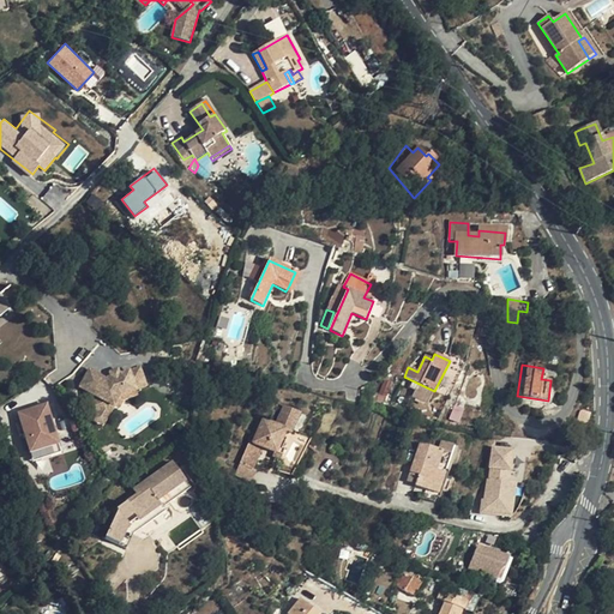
[(104,381),(88,373),(78,391),(95,399),(89,410),(97,414),(100,415),(106,404),(114,409),(119,398),(133,395),(144,391),(138,372),(118,377),(109,380),(104,381)]
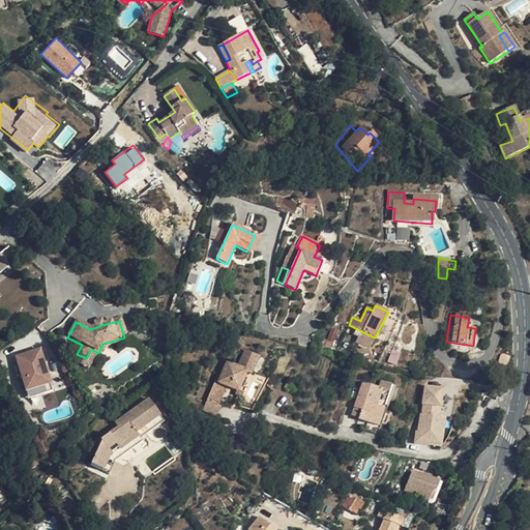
[(102,344),(98,353),(102,355),(107,348),(117,345),(115,341),(102,344)]
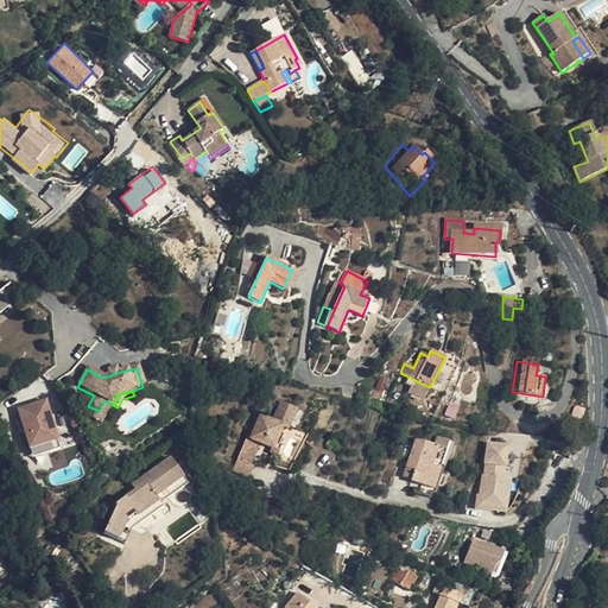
[(99,411),(96,410),(92,418),(102,424),(113,405),(105,400),(99,411)]
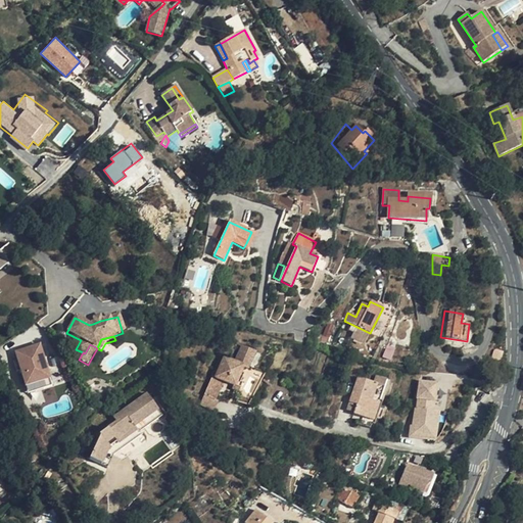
[(242,345),(236,361),(249,367),(255,351),(242,345)]
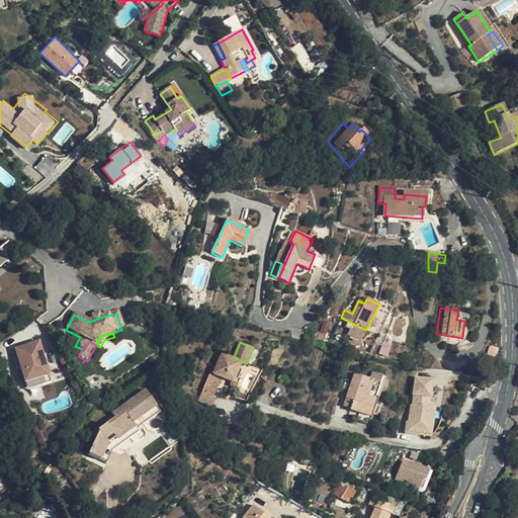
[(18,350),(26,383),(44,378),(39,362),(47,361),(42,344),(18,350)]
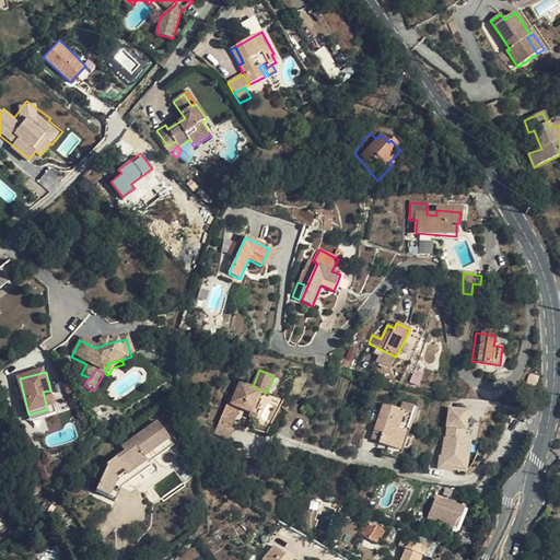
[(537,378),(529,376),(524,393),(532,396),(537,378)]
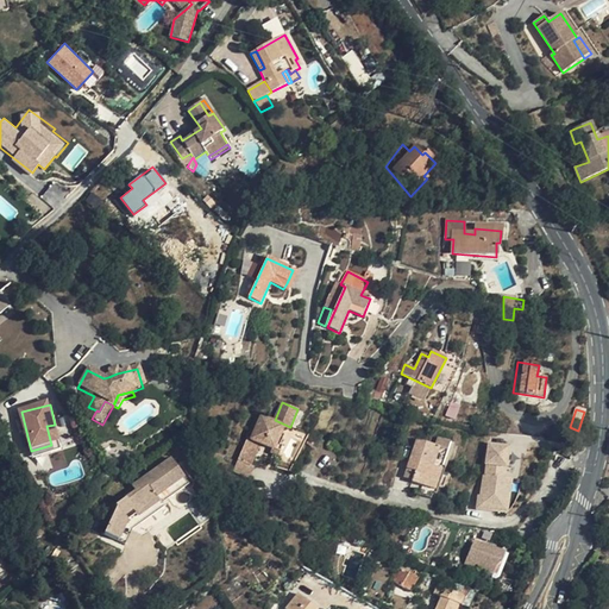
[(290,427),(275,420),(274,424),(262,418),(252,440),(261,444),(274,449),(281,451),(283,446),(276,443),(283,427),(289,431),(290,427)]
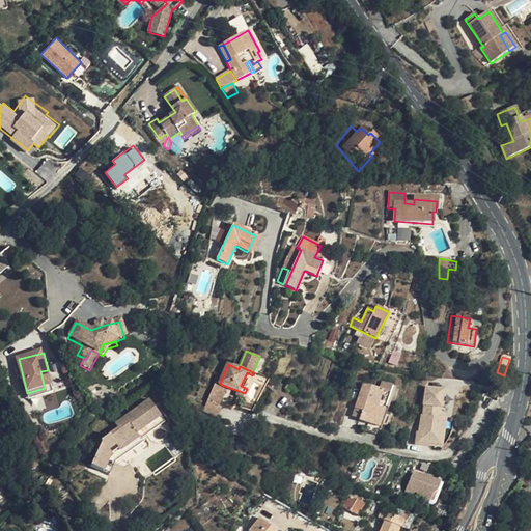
[(52,387),(48,370),(40,371),(45,388),(27,393),(29,401),(54,395),(52,387)]
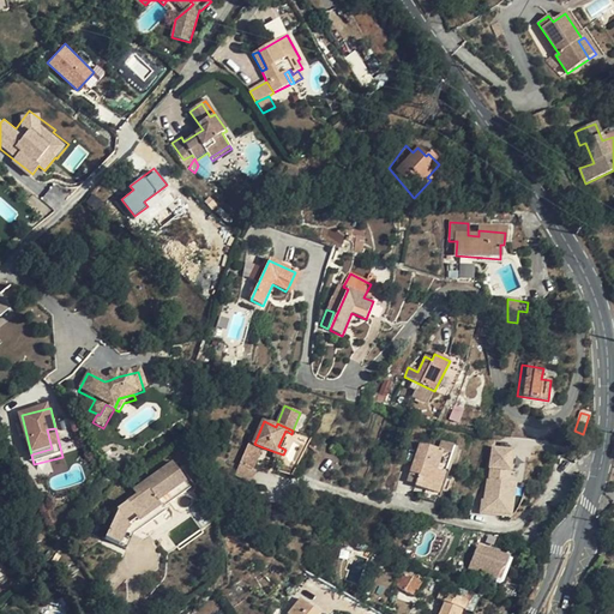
[(250,441),(240,463),(252,469),(260,450),(250,445),(251,443),(250,441)]
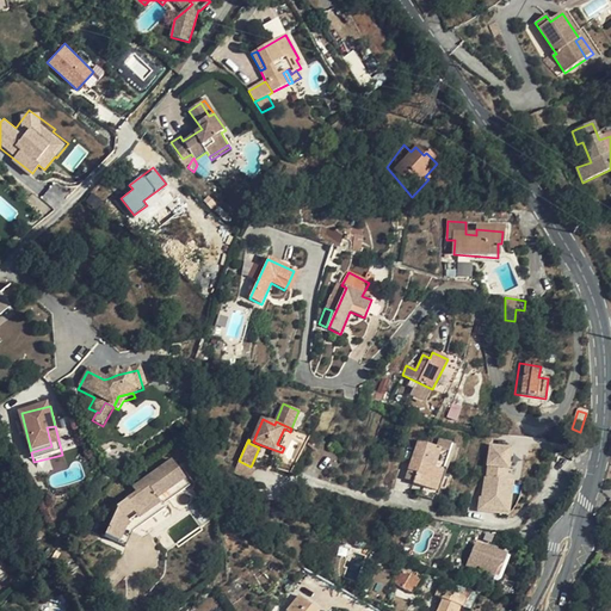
[(436,493),(444,468),(452,443),(439,439),(437,448),(419,442),(408,470),(417,474),(413,482),(413,485),(423,488),(421,493),(433,498),(434,495),(438,497),(439,494),(436,493)]
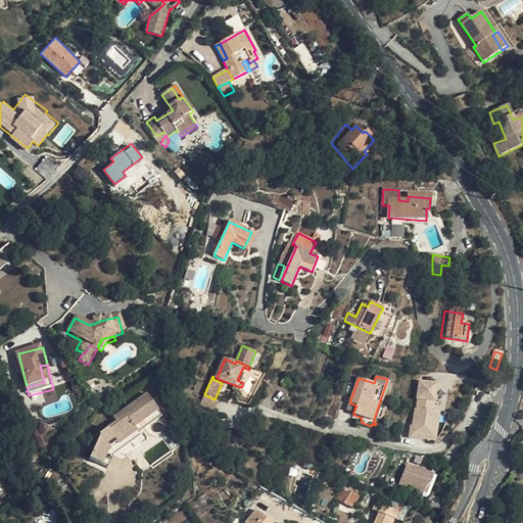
[(436,425),(438,415),(429,414),(431,405),(433,406),(436,388),(420,385),(416,401),(418,401),(416,411),(415,411),(412,427),(411,427),(409,438),(428,441),(431,424),(436,425)]
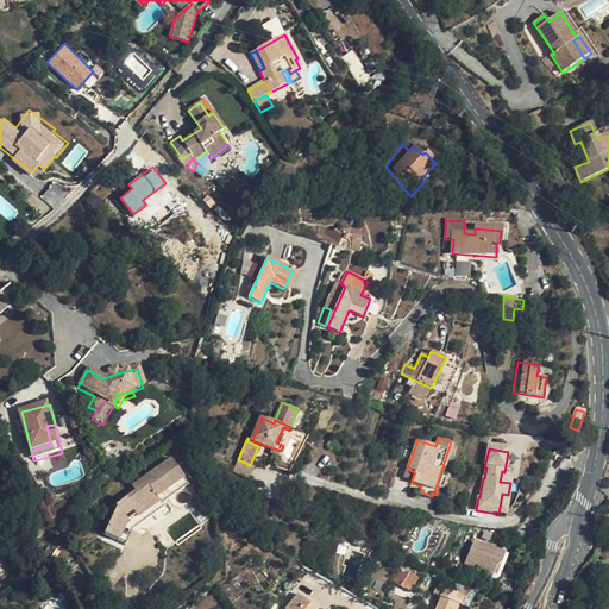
[(105,534),(118,541),(127,521),(125,520),(137,514),(138,516),(159,501),(157,496),(184,477),(171,459),(154,471),(157,477),(136,491),(115,507),(118,508),(105,534)]
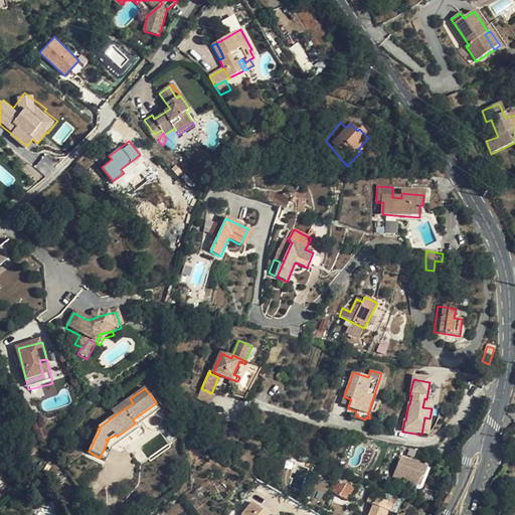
[(214,394),(211,393),(201,388),(199,393),(213,397),(214,394)]
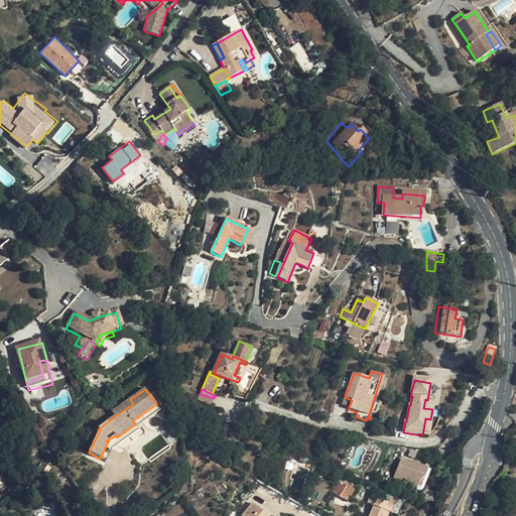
[(211,405),(214,398),(200,394),(198,400),(211,405)]
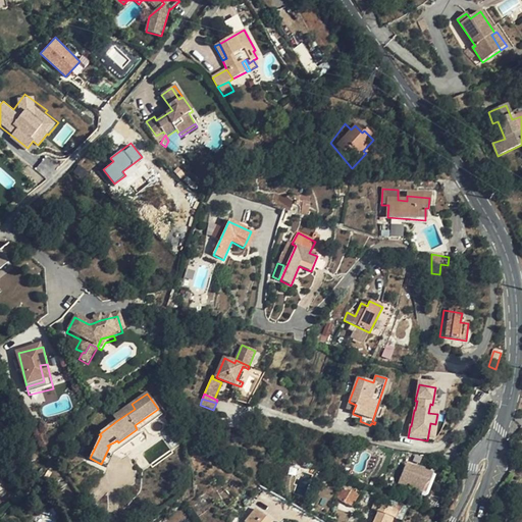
[(382,401),(379,400),(372,421),(375,422),(382,401)]
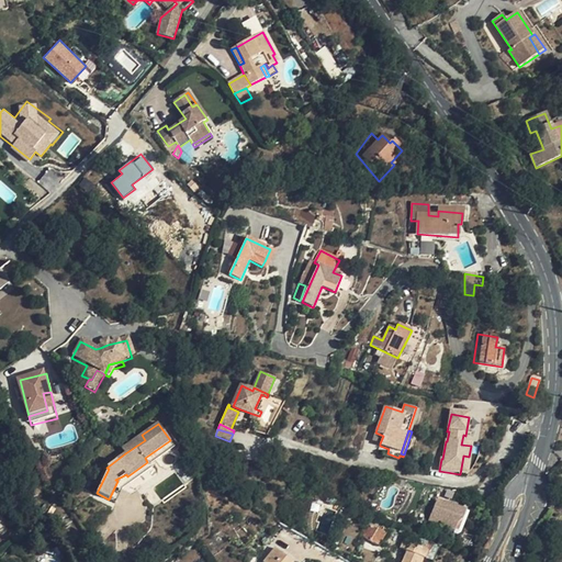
[(383,436),(375,433),(373,441),(380,444),(383,436)]
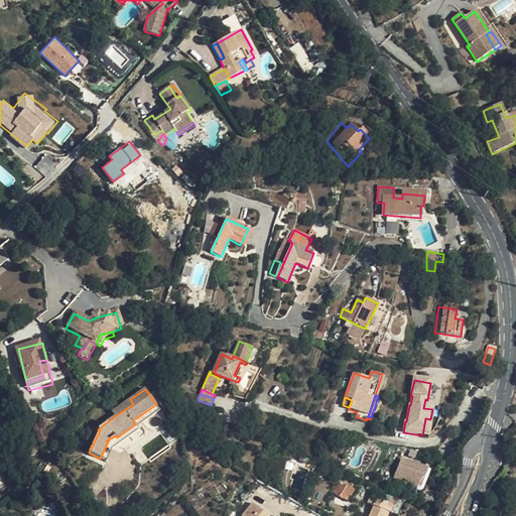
[(133,404),(130,399),(112,412),(115,416),(133,404)]
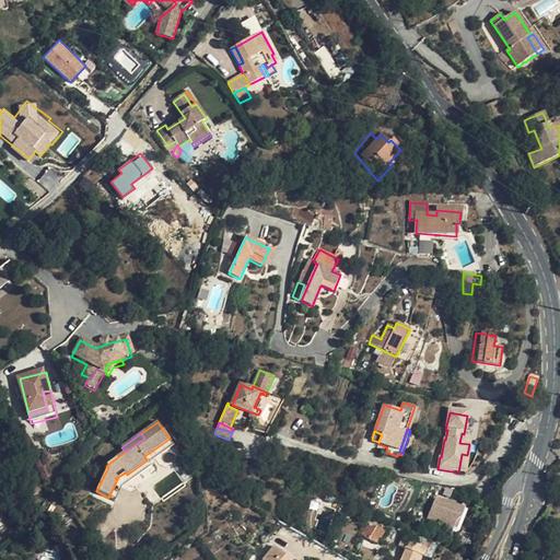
[(464,474),(467,455),(462,454),(458,473),(464,474)]
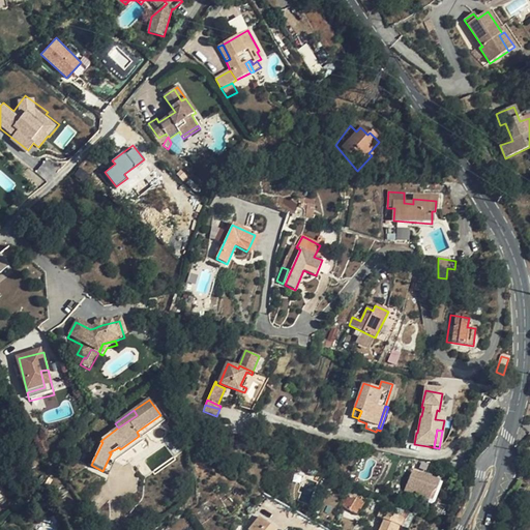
[(143,441),(139,436),(120,449),(119,447),(109,452),(111,453),(102,471),(108,473),(113,463),(143,441)]
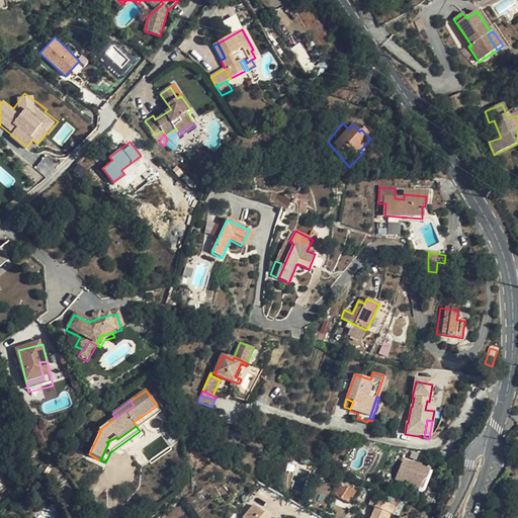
[(283,438),(275,434),(271,441),(278,445),(283,438)]
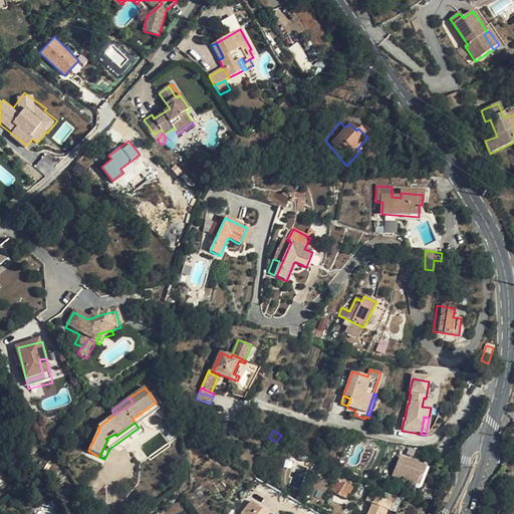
[(423,476),(427,467),(408,459),(407,461),(400,458),(392,475),(416,486),(421,475),(423,476)]
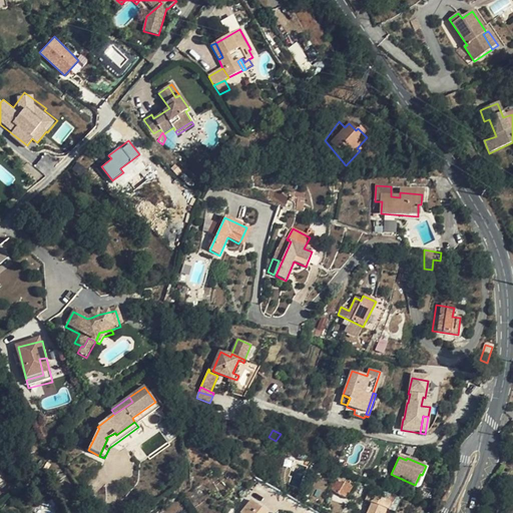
[(337,481),(332,491),(345,499),(352,487),(345,482),(344,484),(337,481)]
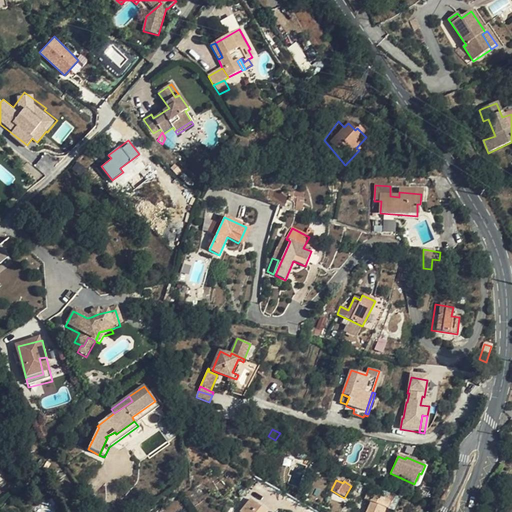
[(371,503),(366,511),(384,511),(386,509),(386,510),(389,502),(367,493),(365,500),(371,503)]
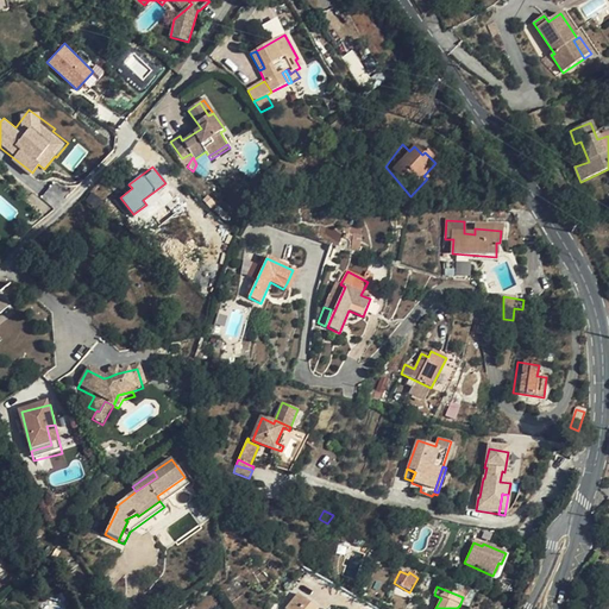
[(576,591),(567,589),(566,597),(573,598),(576,591)]
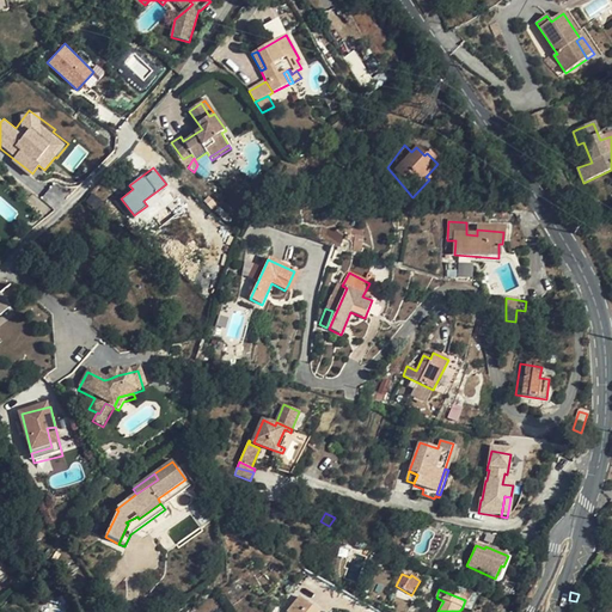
[(319,611),(300,597),(287,611),(319,611)]
